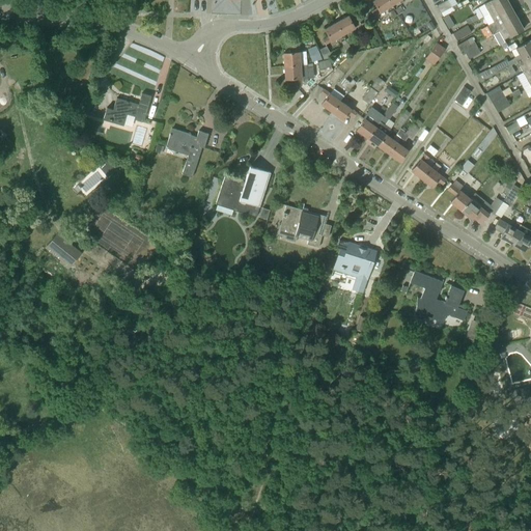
[(374,18),(392,5),(388,0),(374,0),(373,1),(378,8),(371,12),(374,18)]
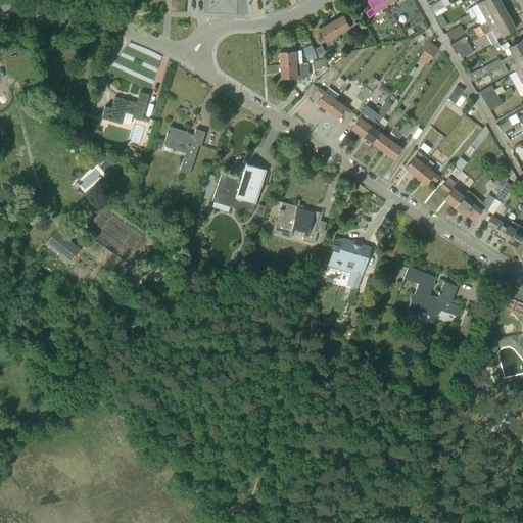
[(444,7),(440,0),(430,6),(434,13),(444,7)]
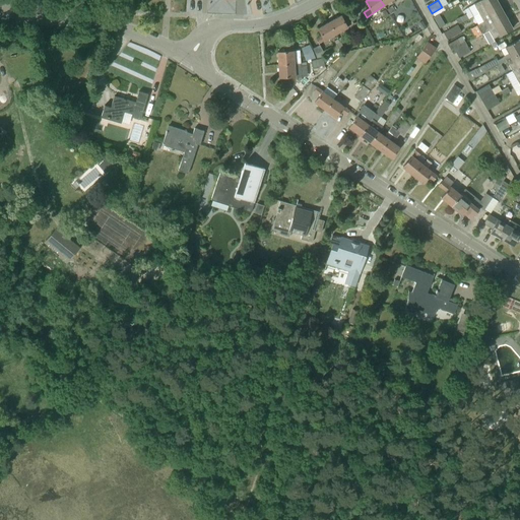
[(478,13),(498,3),(496,0),(481,0),(474,5),(478,13)]
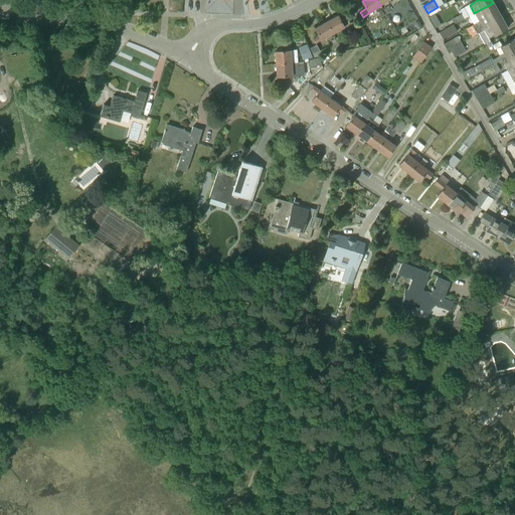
[(479,22),(498,11),(493,3),(474,13),(469,16),(474,24),(479,22)]
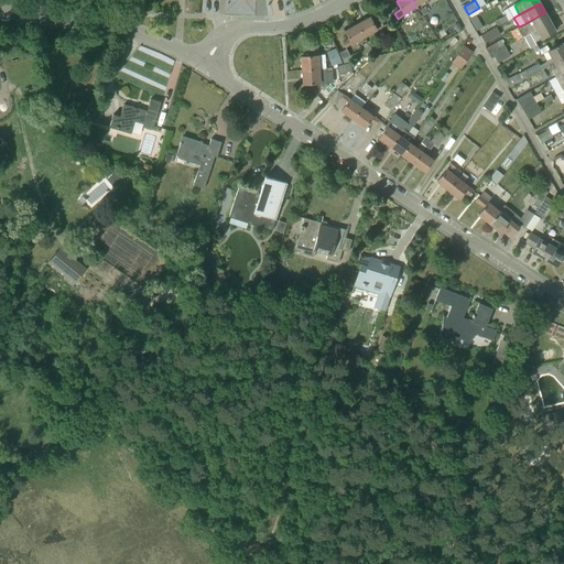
[(425,7),(419,10),(423,17),(430,13),(425,7)]
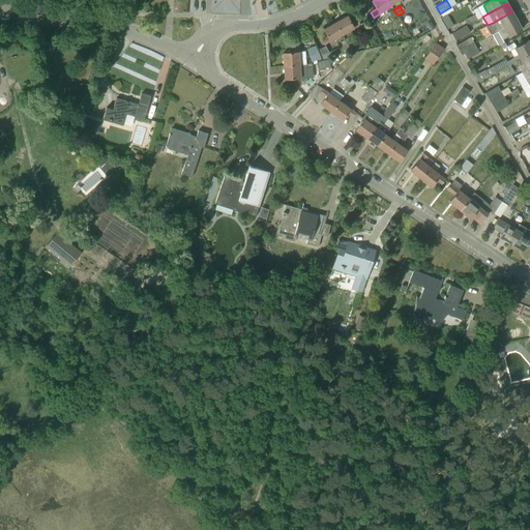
[(450,7),(440,13),(442,17),(452,11),(450,7)]
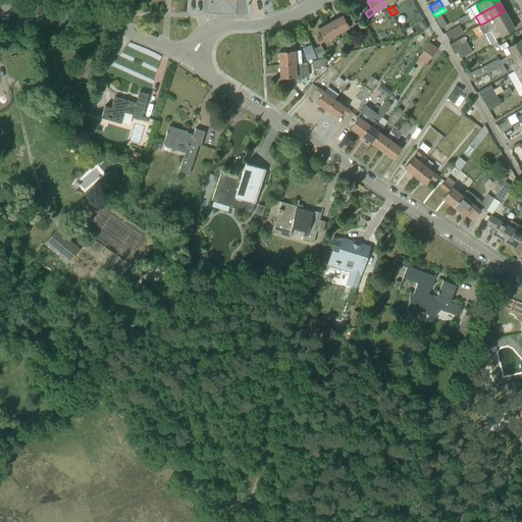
[(392,15),(387,9),(383,12),(387,18),(392,15)]
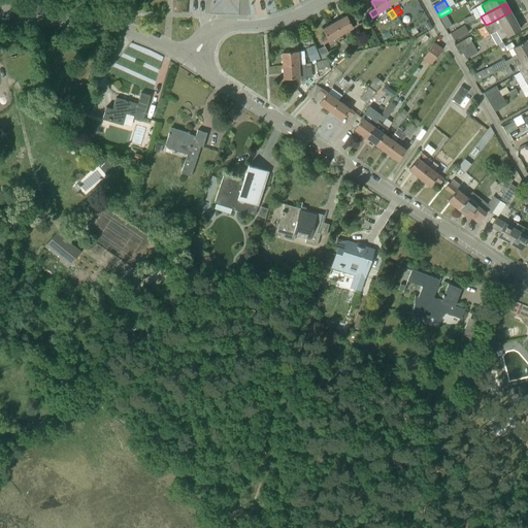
[(496,31),(516,21),(510,11),(491,23),(486,25),(479,29),(483,38),(490,34),(496,31)]
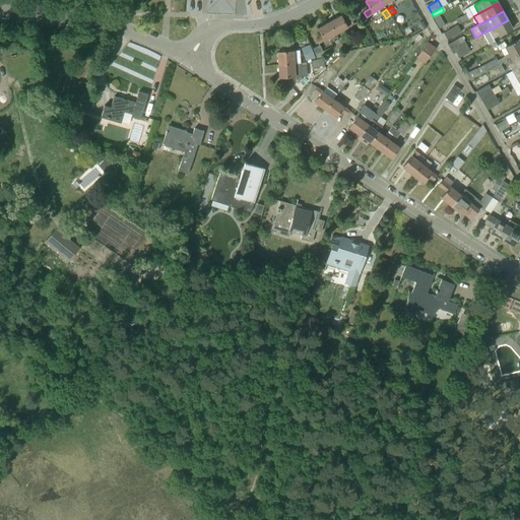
[(459,24),(469,19),(466,14),(460,17),(459,14),(455,17),(456,19),(458,23),(459,24)]
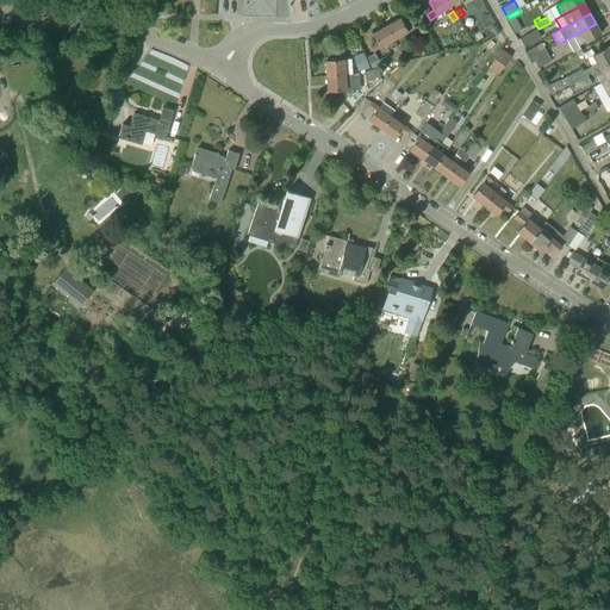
[(394,41),(415,29),(412,23),(405,27),(400,19),(386,26),(394,41)]
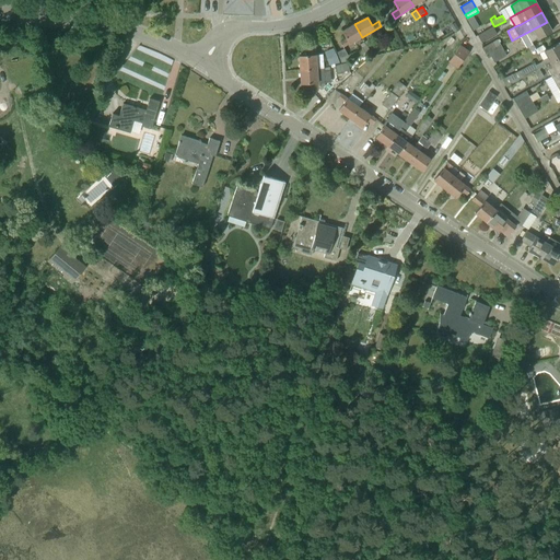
[(479,27),(476,22),(470,24),(474,31),(479,27)]
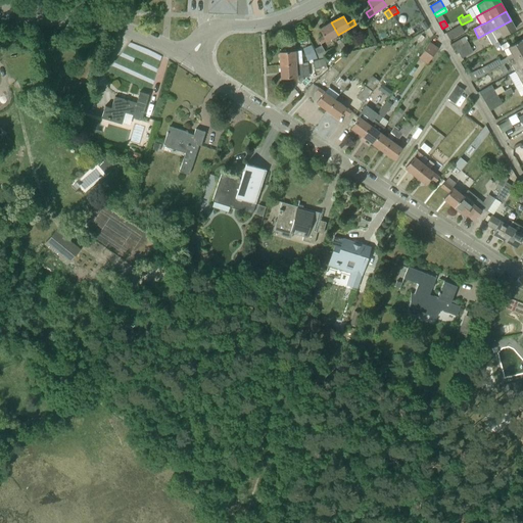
[(496,40),(515,29),(511,20),(491,31),(485,34),(491,45),(497,42),(496,40)]
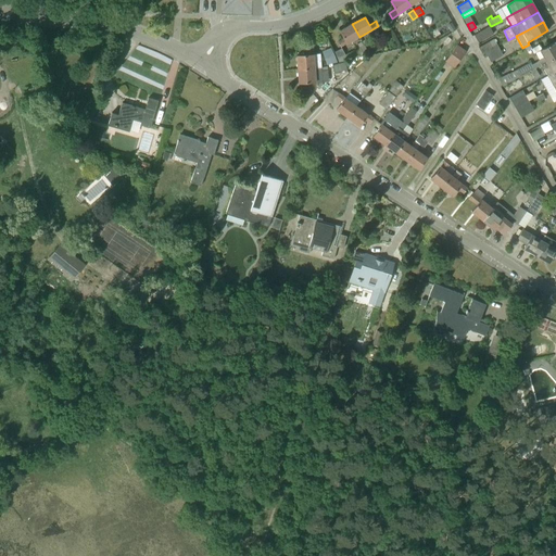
[(359,37),(352,24),(340,30),(344,39),(338,42),(341,48),(359,37)]
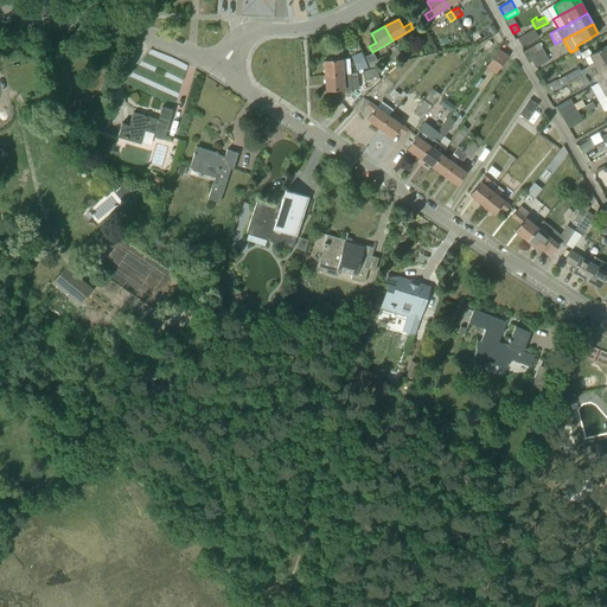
[(523,46),(538,38),(535,30),(518,39),(523,46)]
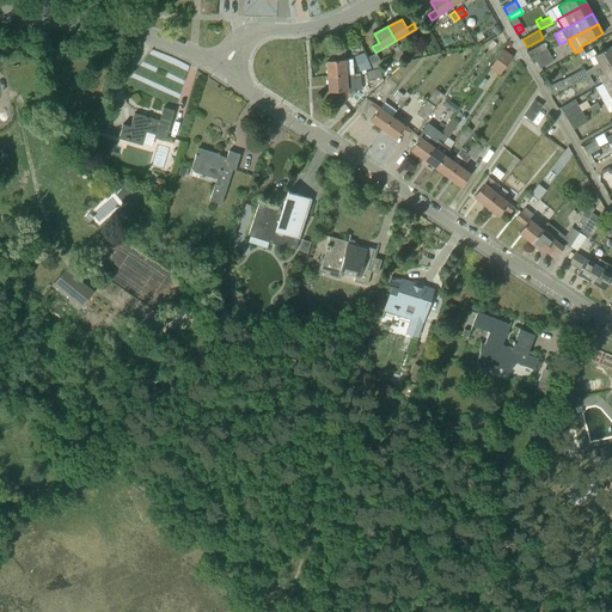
[(544,53),(540,46),(527,53),(531,61),(544,54),(544,53)]
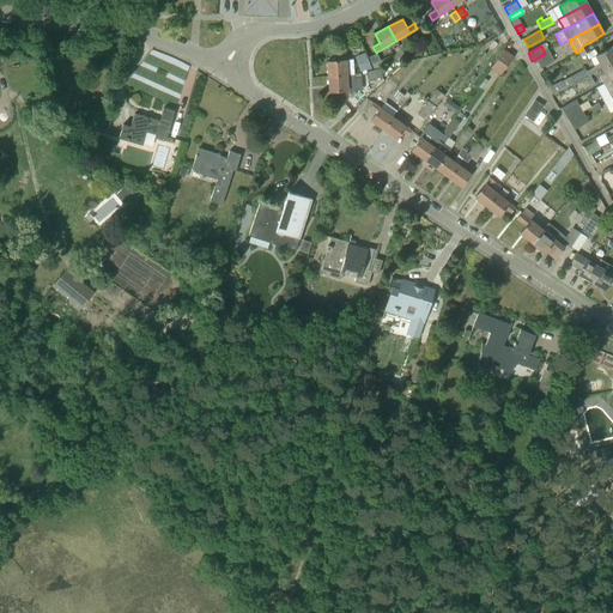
[(581,80),(586,78),(590,74),(596,71),(612,61),(612,49),(611,47),(595,55),(600,64),(593,67),(593,68),(587,72),(586,68),(570,77),(550,87),(553,95),(581,80)]
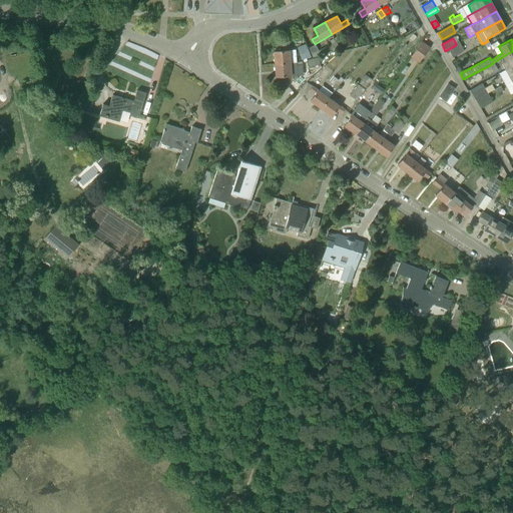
[(419,63),(430,48),(422,42),(411,56),(419,63)]
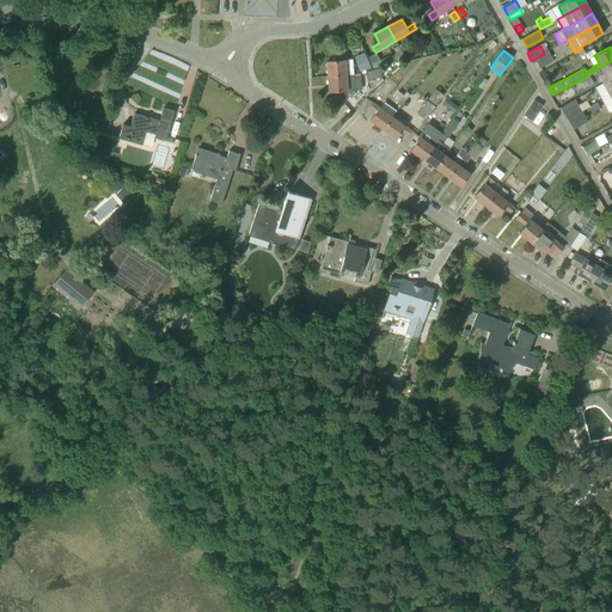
[(554,61),(549,51),(549,50),(544,53),(544,54),(531,61),(533,65),(537,62),(540,68),(554,61)]
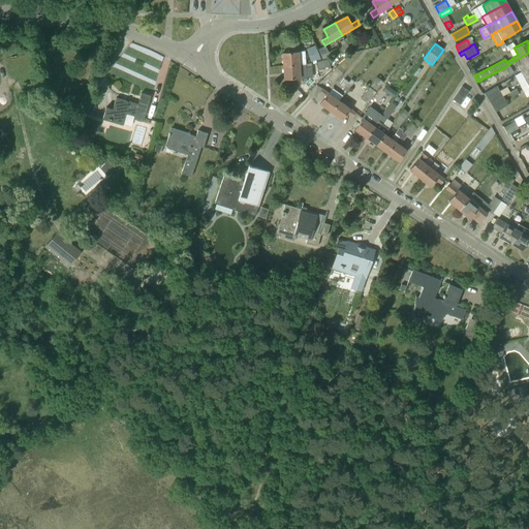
[(300,65),(298,44),(291,45),(291,53),(282,54),(283,66),(300,65)]
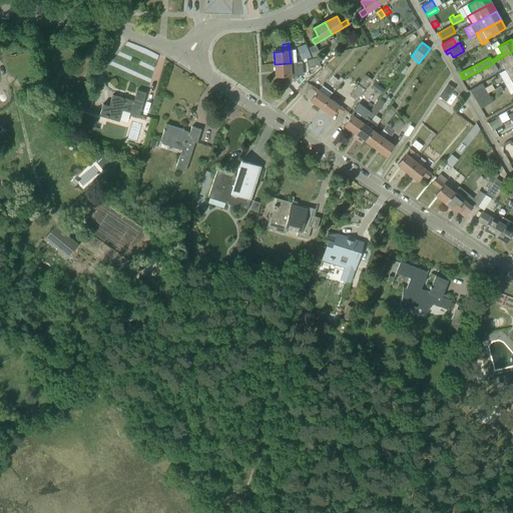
[(306,44),(297,48),(302,60),(311,57),(306,44)]
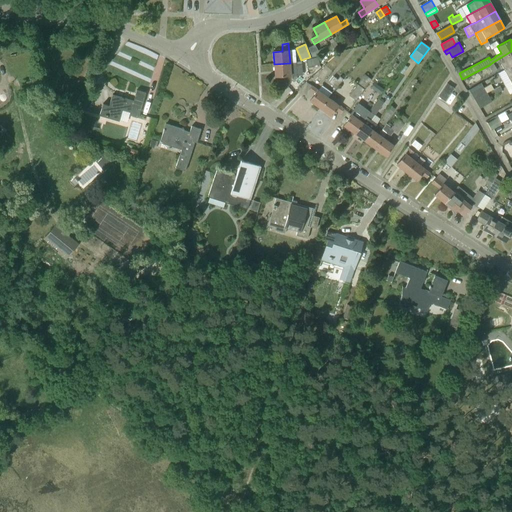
[(321,56),(315,45),(308,48),(312,58),(321,56)]
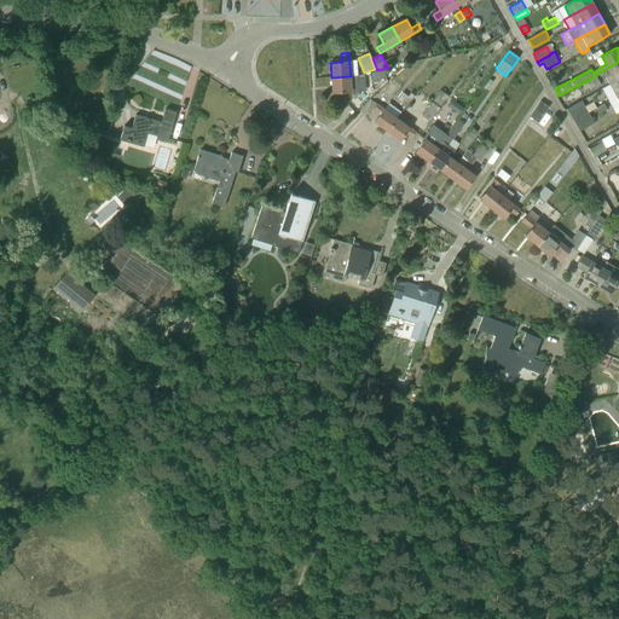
[(609,85),(618,79),(618,62),(602,71),(609,85)]
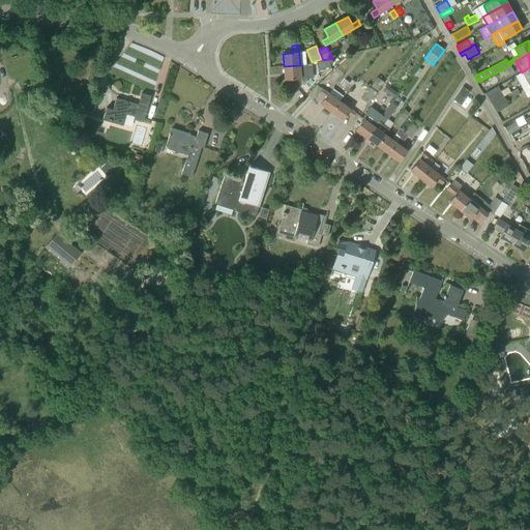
[(331,67),(329,59),(317,62),(319,69),(331,67)]
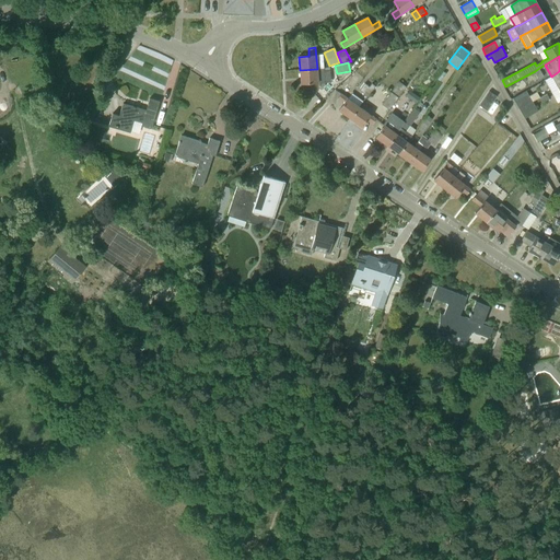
[(544,77),(539,69),(539,68),(535,71),(539,80),(544,77)]
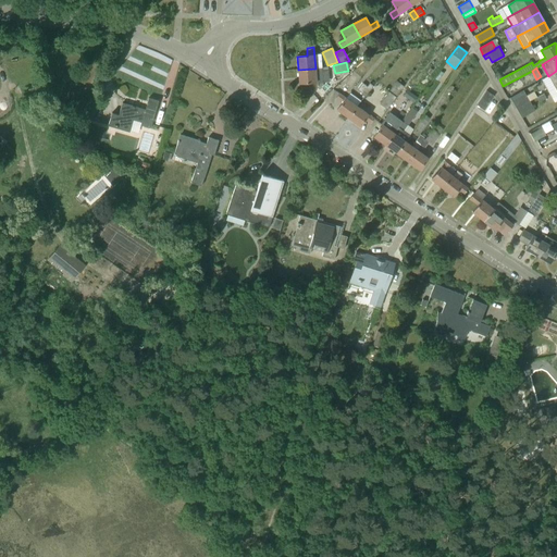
[(321,69),(316,69),(298,70),(299,84),(309,83),(310,90),(317,89),(317,86),(323,86),(321,69)]
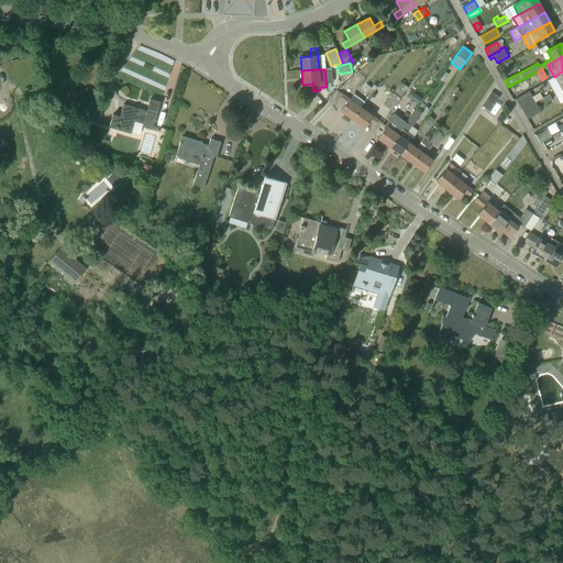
[(554,92),(562,87),(562,72),(554,77),(548,81),(554,92)]
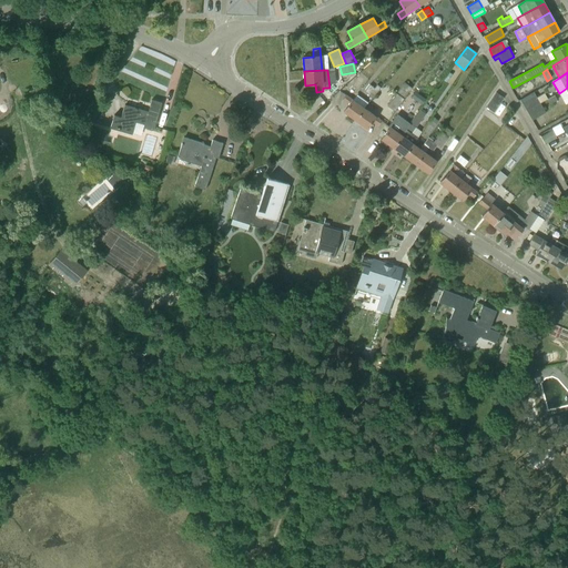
[(395,112),(412,89),(405,83),(387,107),(395,112)]
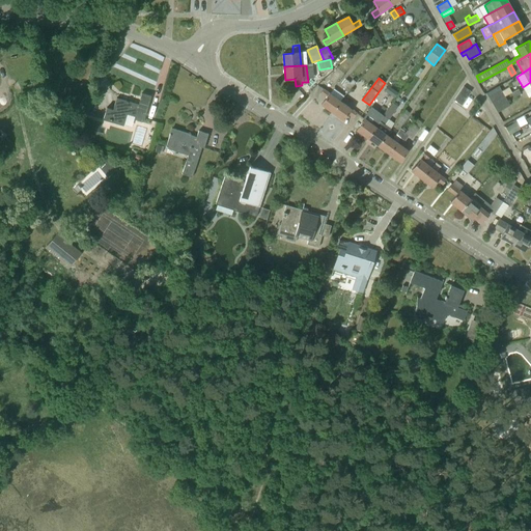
[(348,92),(356,83),(353,80),(351,83),(345,80),(340,86),(348,92)]
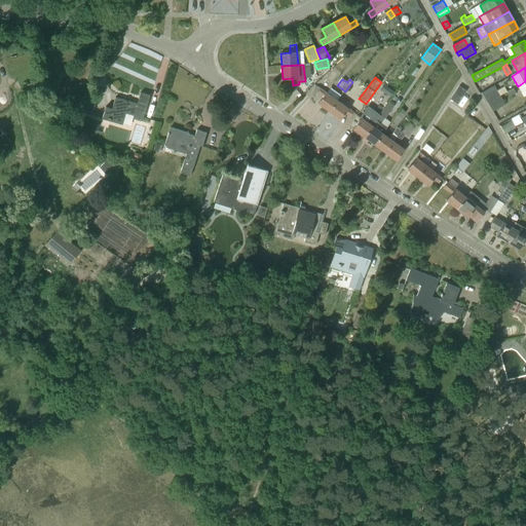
[(383,133),(387,128),(390,122),(385,118),(403,95),(404,95),(410,86),(404,82),(384,108),(385,108),(380,115),(373,125),(364,137),(375,145),(383,133)]
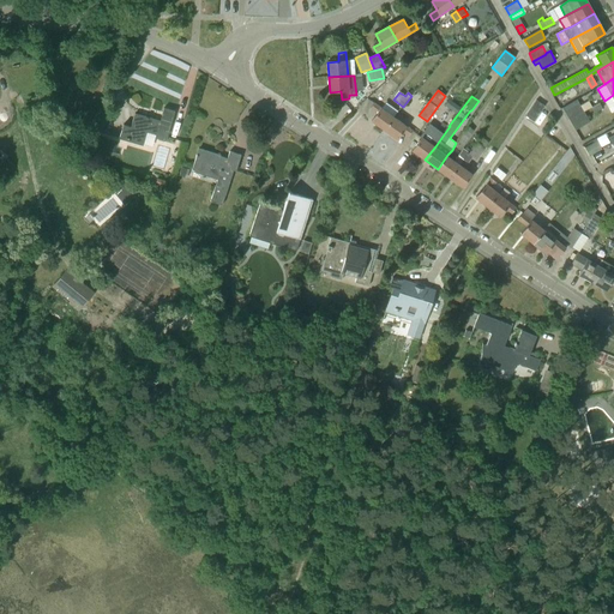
[(451,109),(455,103),(450,100),(445,106),(451,109)]
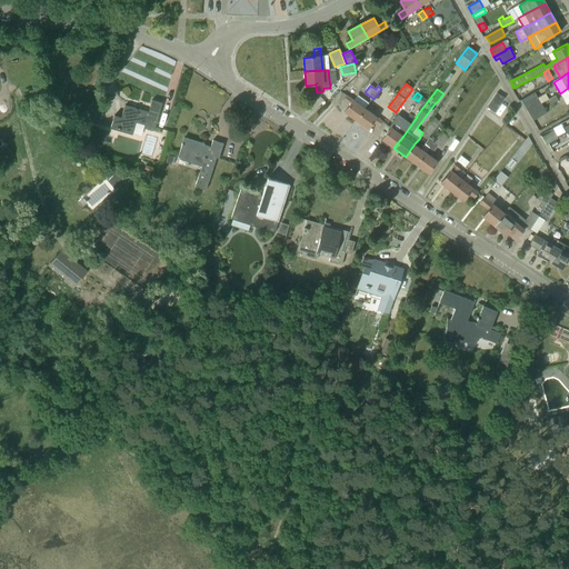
[(495,113),(505,98),(497,93),(487,108),(495,113)]
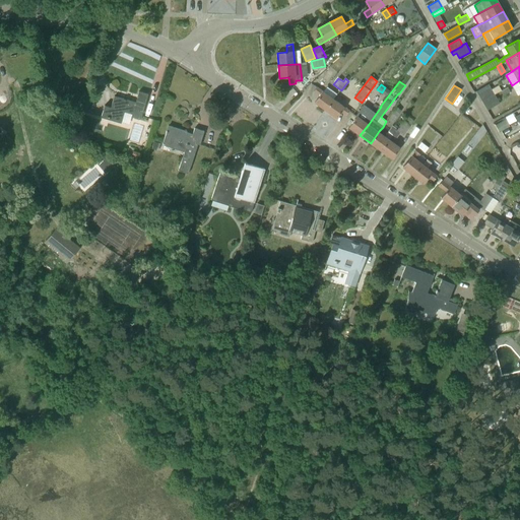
[(495,94),(490,86),(477,93),(482,102),(495,94)]
